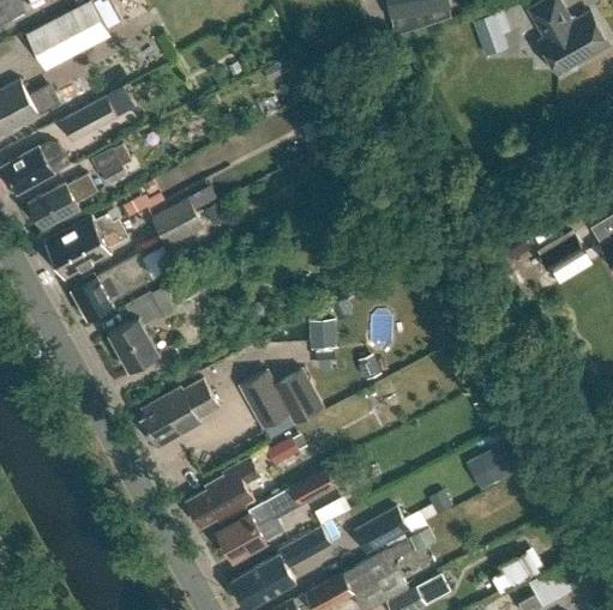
[(0,25),(11,20),(5,10),(19,2),(17,0),(0,0),(0,25)]
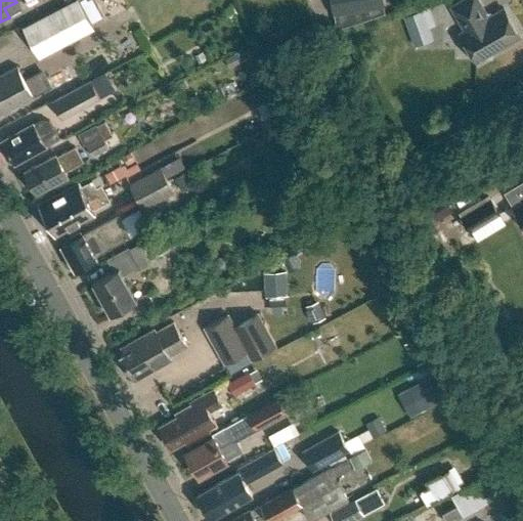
[(331,0),(334,15),(340,15),(382,8),(381,0),(331,0)]
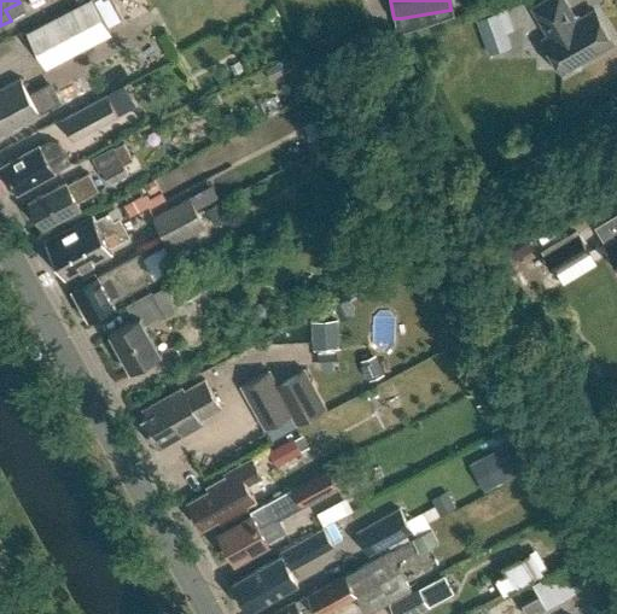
[(547,39),(541,42),(560,76),(569,71),(578,71),(578,65),(612,46),(593,13),(578,22),(577,19),(571,19),(571,18),(562,0),(549,0),(531,11),(547,39)]
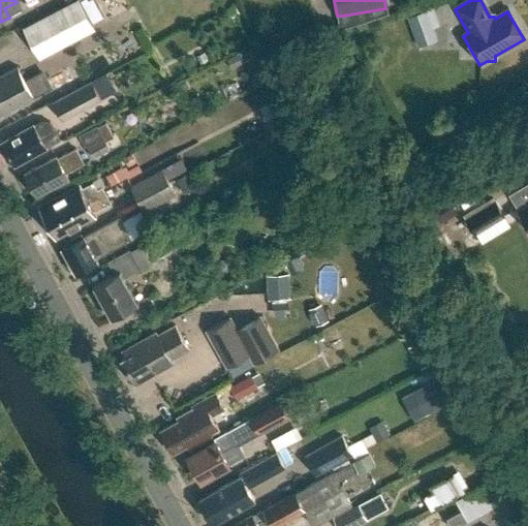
[(78,1),(23,30),(38,60),(93,31),(78,1)]
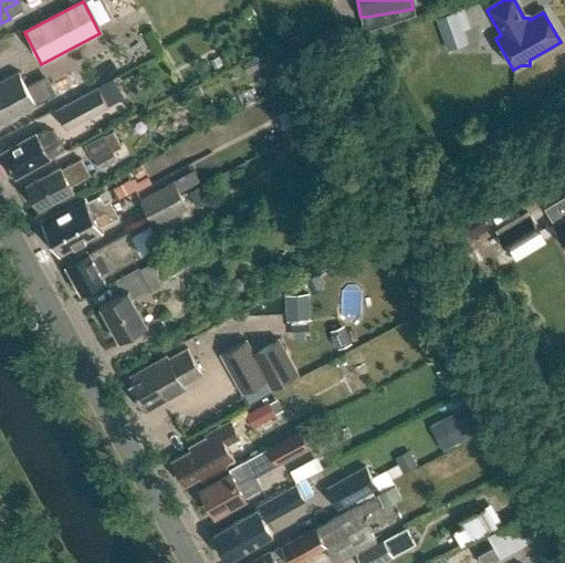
[(464,13),(438,22),(450,53),(469,47),(464,34),(471,32),(464,13)]
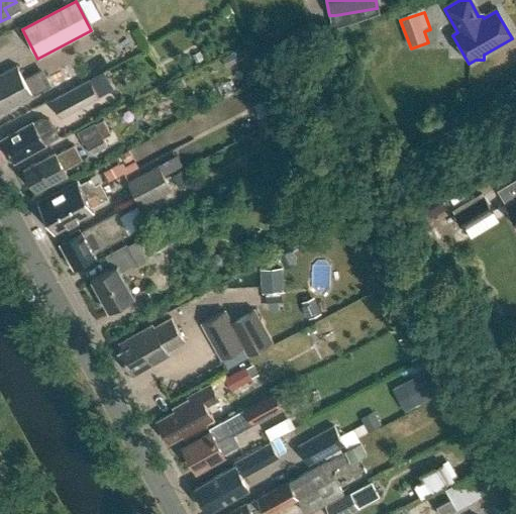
[(233,55),(221,61),(226,70),(238,64),(233,55)]
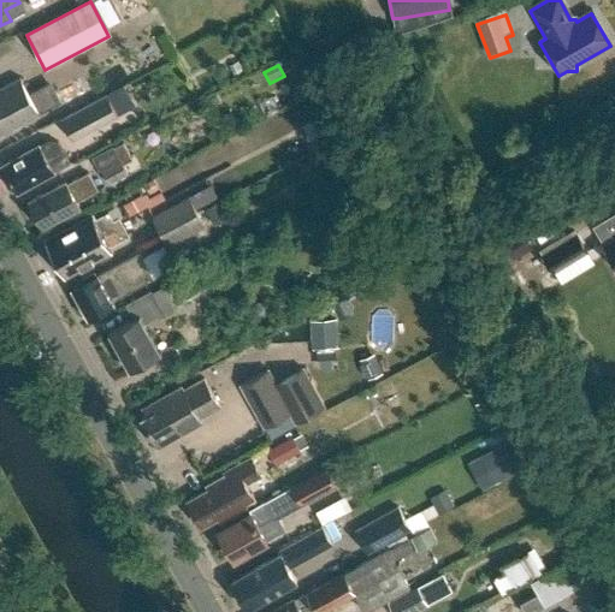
[(0,136),(39,117),(60,105),(49,85),(28,97),(18,81),(0,90),(0,136)]
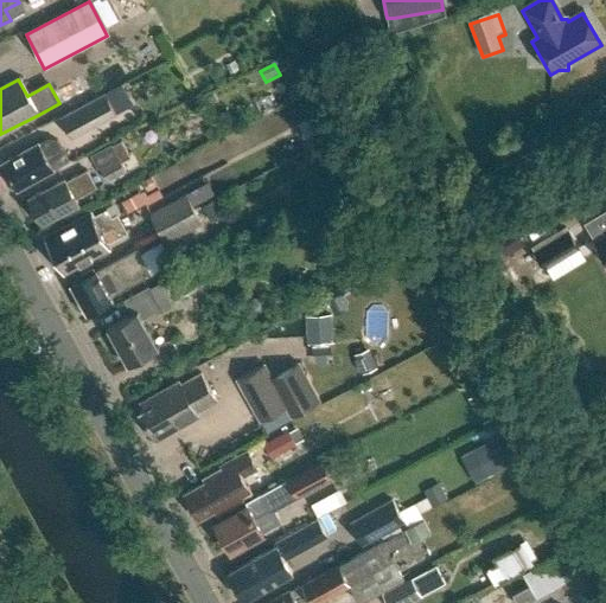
[(58,120),(70,142),(116,117),(103,94),(58,120)]
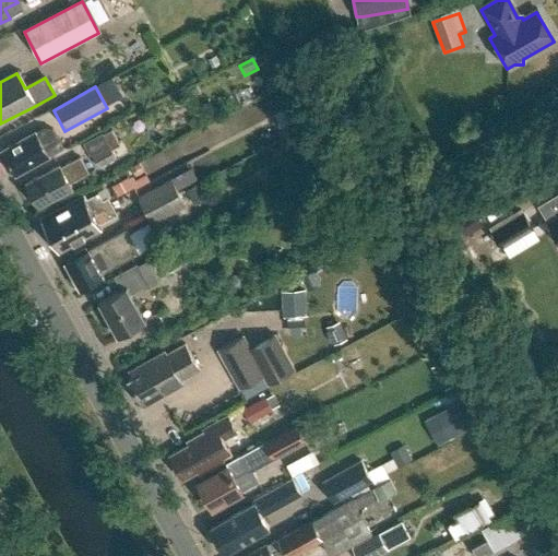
[(317,141),(309,128),(294,137),(297,143),(305,139),(309,146),(317,141)]
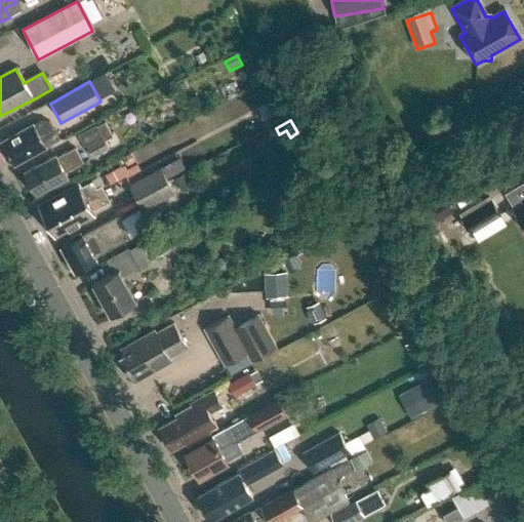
[(14,166),(45,149),(44,148),(58,139),(49,123),(40,123),(33,127),(33,126),(1,144),(14,166)]
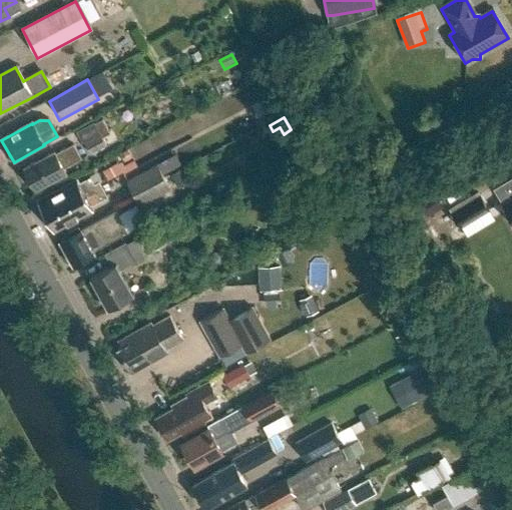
[(82,144),(89,156),(105,147),(102,140),(109,136),(100,121),(93,125),(92,124),(75,134),(81,145),(82,144)]
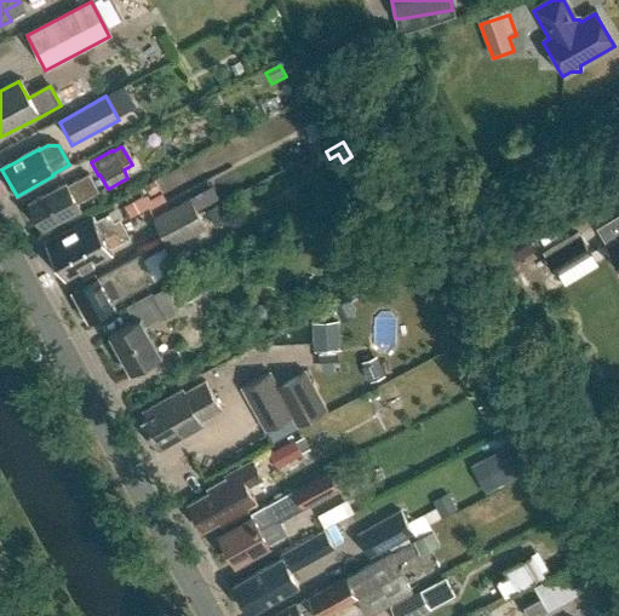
[(66,185),(29,205),(43,230),(79,211),(76,206),(97,195),(87,177),(67,188),(66,185)]
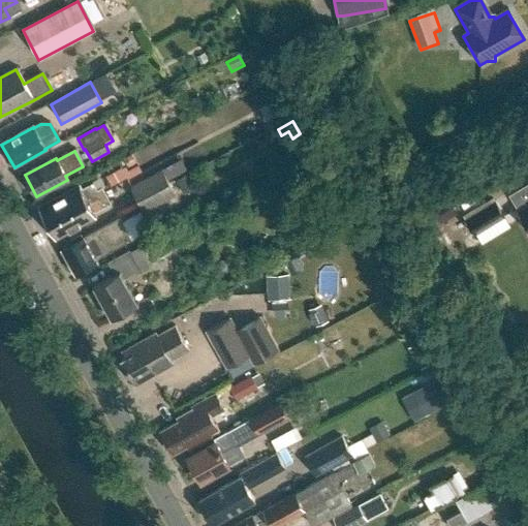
[(131,157),(123,161),(128,169),(135,165),(131,157)]
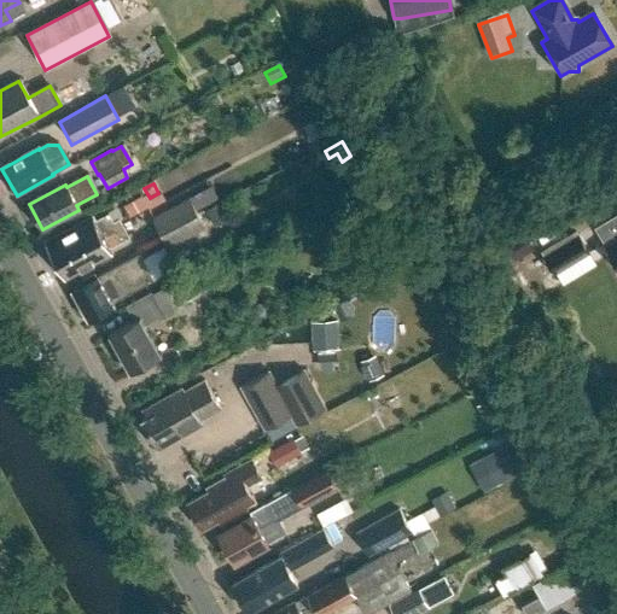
[(127,215),(162,204),(159,197),(124,208),(127,215)]
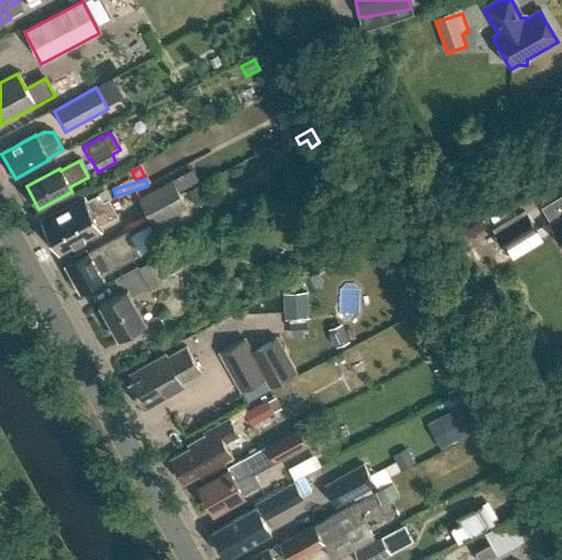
[(173,184),(140,201),(153,228),(186,209),(173,184)]
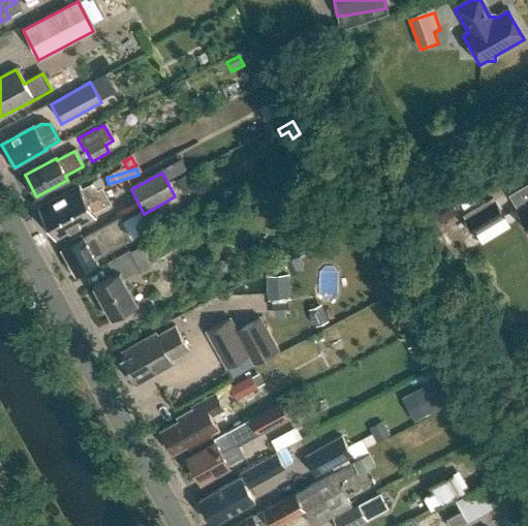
[(186,176),(175,183),(183,196),(194,189),(186,176)]
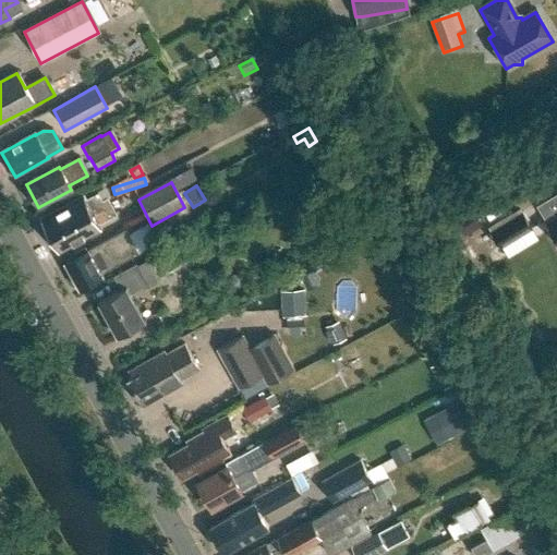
[(83,200),(43,221),(51,237),(109,205),(107,202),(101,204),(97,196),(85,203),(83,200)]
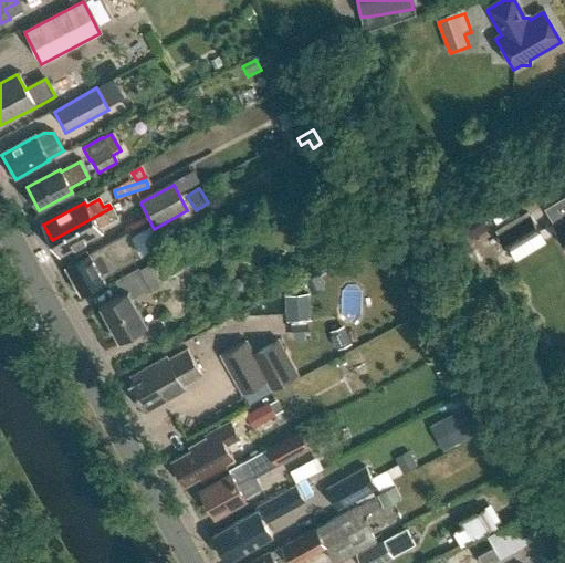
[(111,208),(52,240),(60,256),(91,239),(92,241),(102,236),(100,230),(117,220),(111,208)]
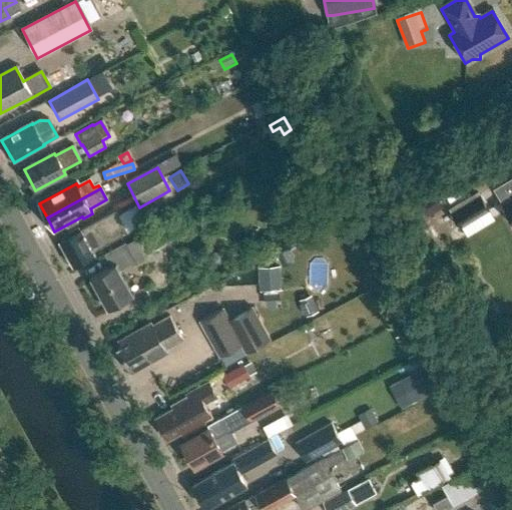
[(429,194),(415,202),(423,216),(437,207),(429,194)]
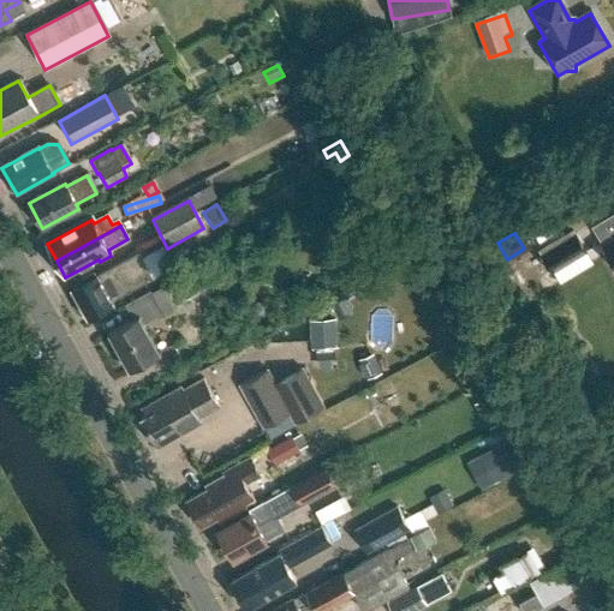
[(613,235),(601,243),(613,264),(613,235)]
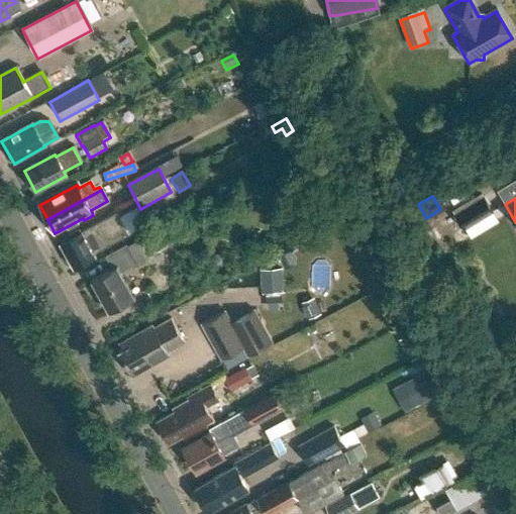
[(189,228),(206,219),(200,209),(128,247),(127,245),(105,259),(112,270),(91,282),(108,313),(134,299),(120,274),(136,265),(193,235),(189,228)]
